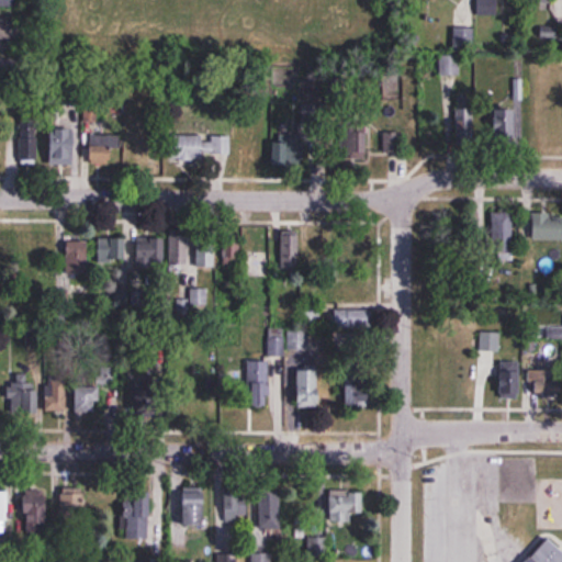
[(498,0),(478,0),(479,15),(498,15),(498,0)]
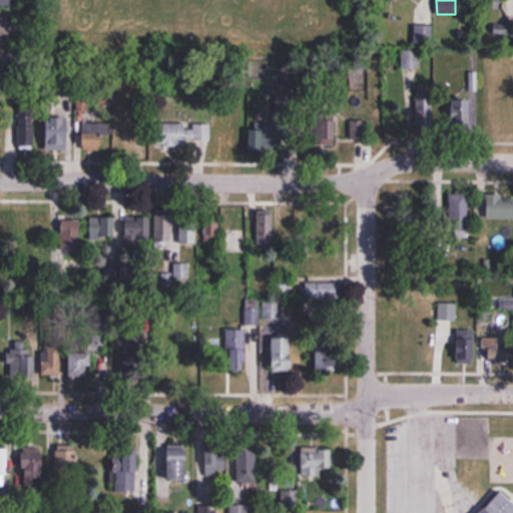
[(512,24),(494,24),(494,40),(512,40),(512,24)]
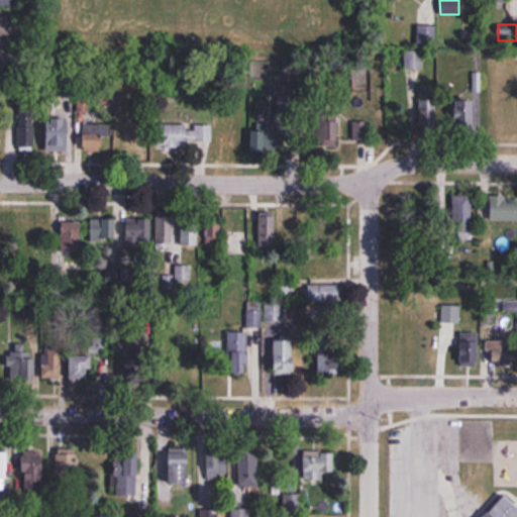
[(417,25),(417,46),(436,46),(436,25),(417,25)]
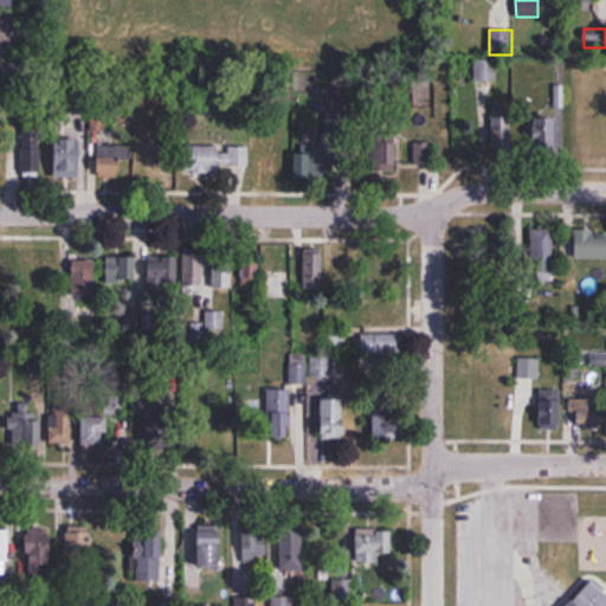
[(497,59),(474,59),(474,79),(497,79),(497,59)]
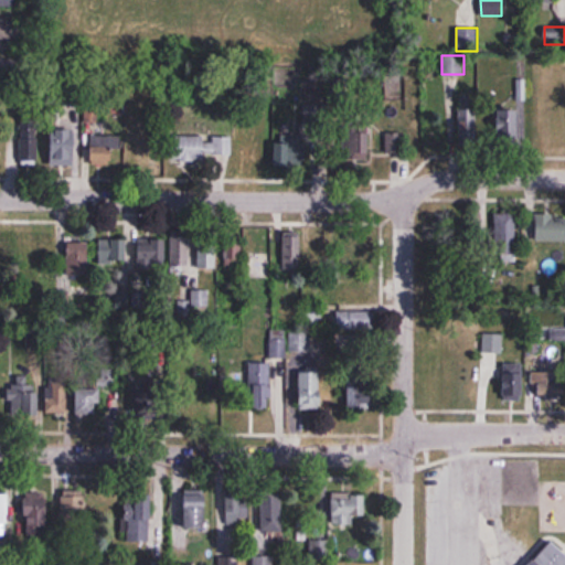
[(458,109),(458,141),(477,141),(477,109),(458,109)]
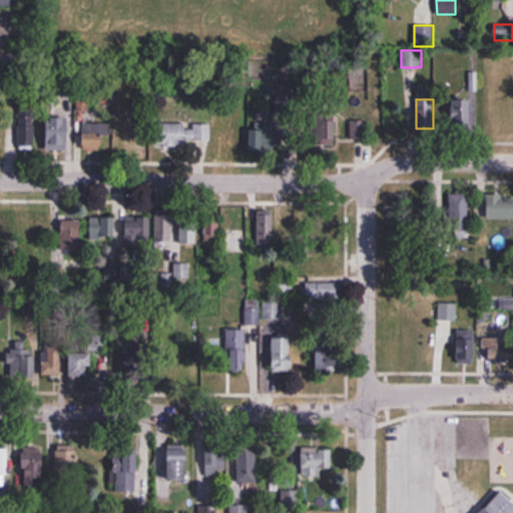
[(472,99),(452,99),(452,128),(472,128),(472,99)]
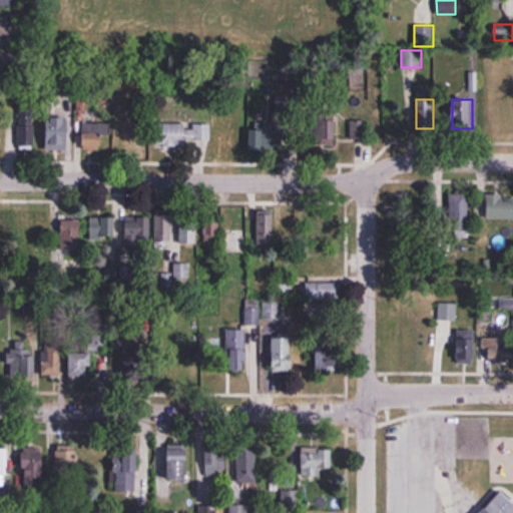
[(18,147),(34,147),(34,113),(18,113),(18,147)]
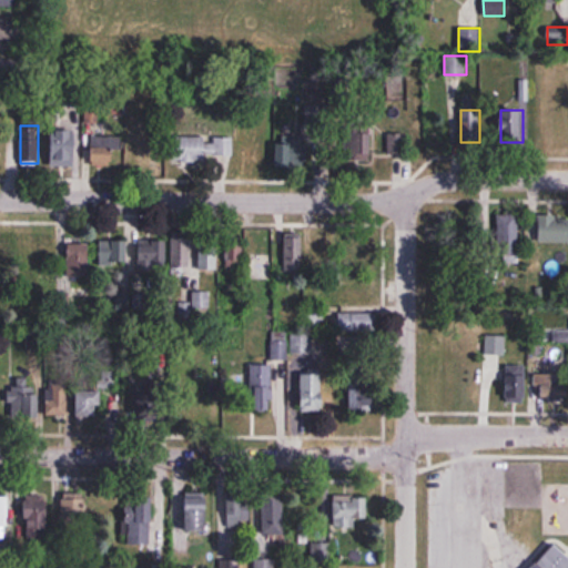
[(372,128),(354,128),(354,160),(372,160),(372,128)]
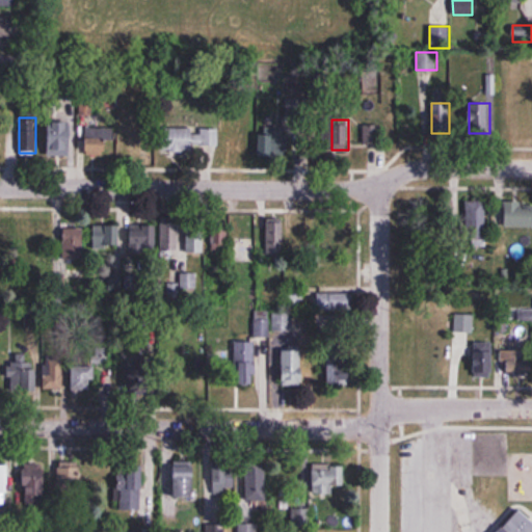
[(73,122),(48,122),(48,156),(73,156),(73,122)]
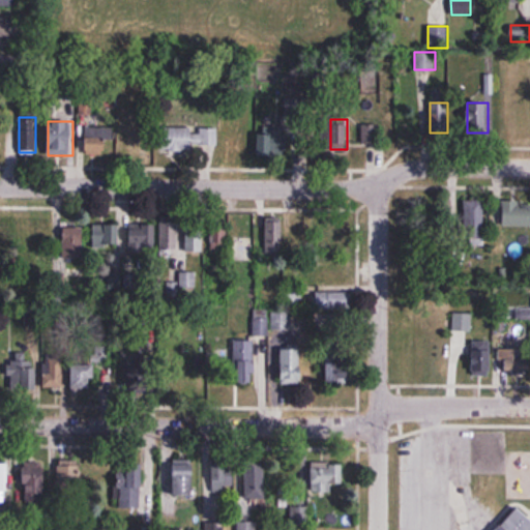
[(380,124),(361,124),(361,149),(380,149),(380,124)]
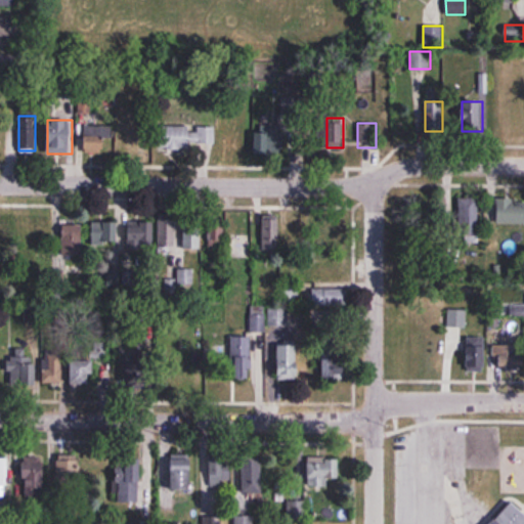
[(83,125),(83,149),(114,149),(114,125),(83,125)]
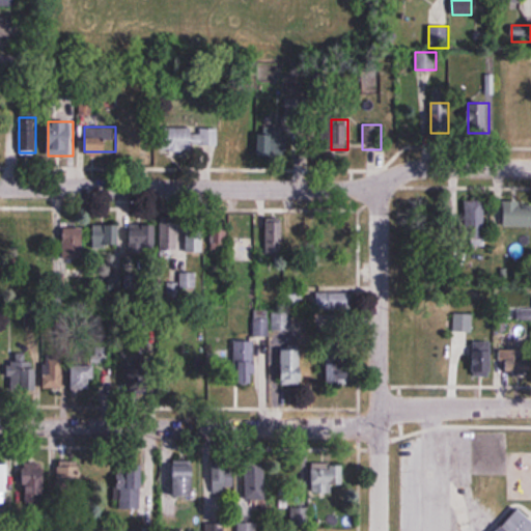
[(219,128),(167,128),(167,146),(219,146),(219,128)]
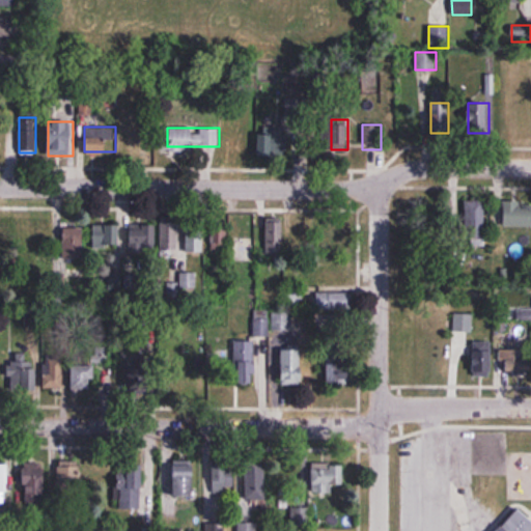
[(282,135),(256,135),(256,158),(282,158),(282,135)]
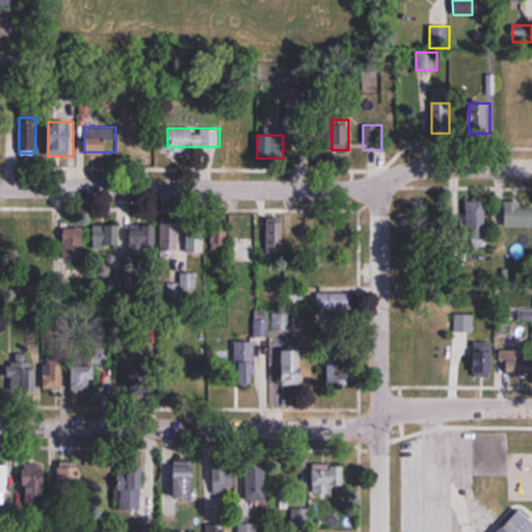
[(486,245),(486,200),(467,200),(467,245),(486,245)]
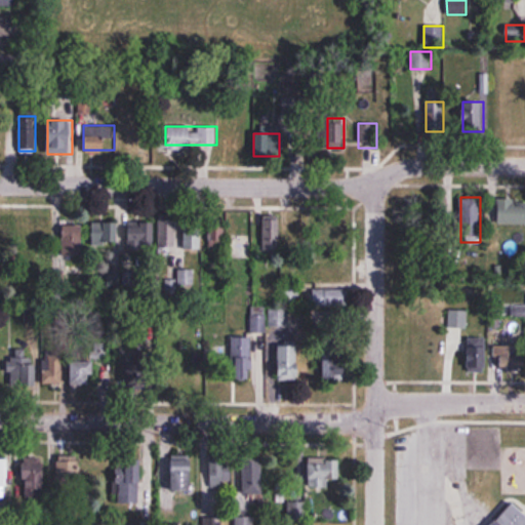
[(496,224),(524,224),(524,199),(496,199),(496,224)]
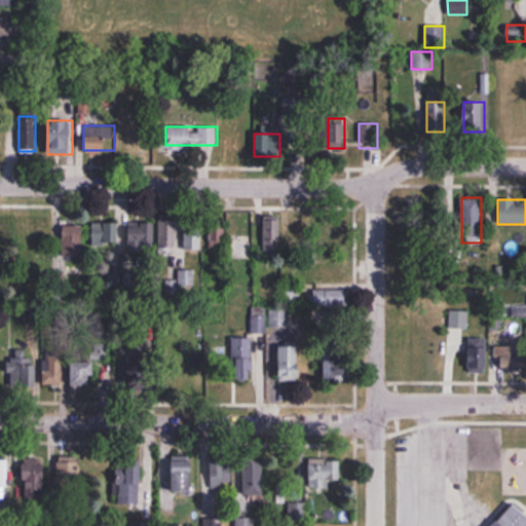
[(63,257),(82,257),(82,218),(63,218),(63,257)]
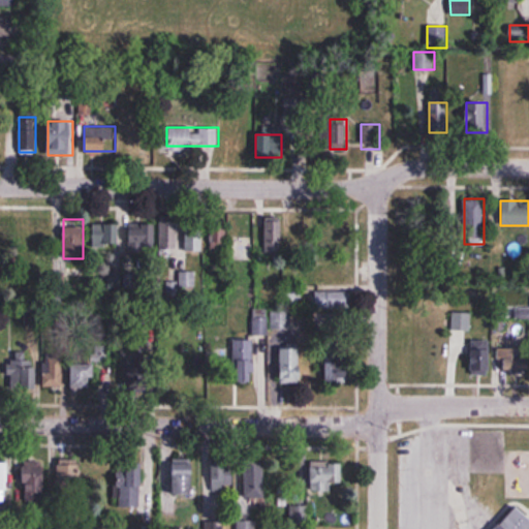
[(280,243),(280,220),(265,220),(265,243),(280,243)]
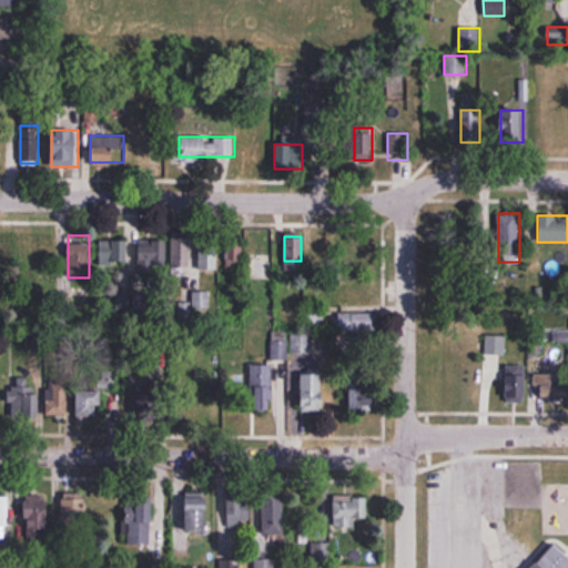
[(193,269),(193,237),(172,237),(172,269),(193,269)]
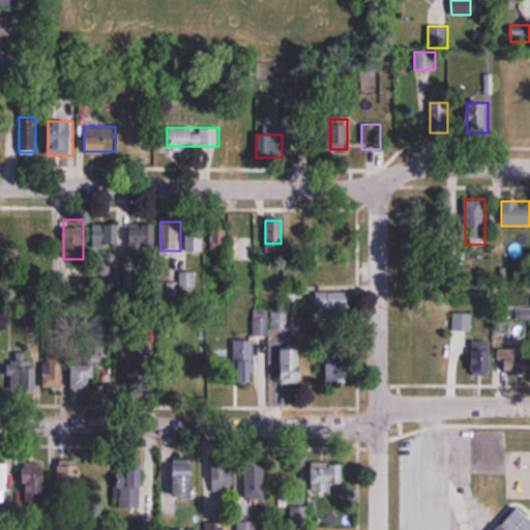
[(202,252),(202,222),(184,222),(184,252),(202,252)]
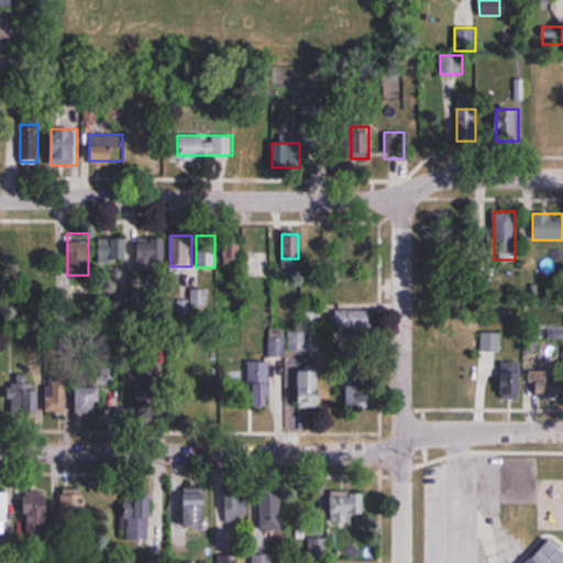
[(99,238),(99,261),(128,261),(128,238),(99,238)]
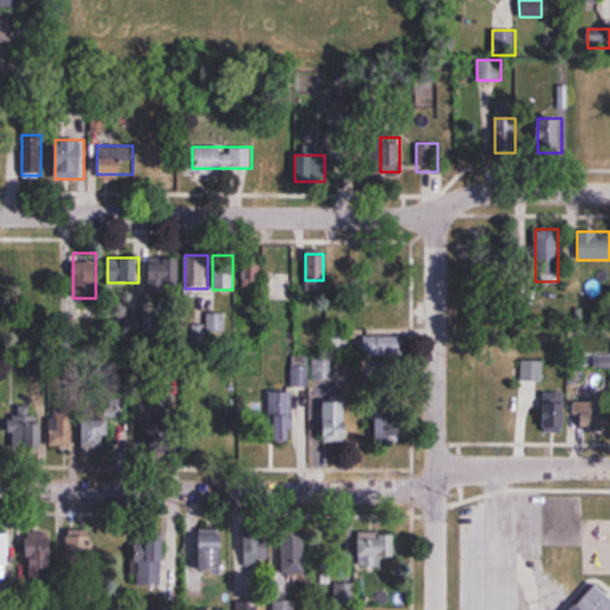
[(149,282),(180,282),(180,259),(149,259),(149,282)]
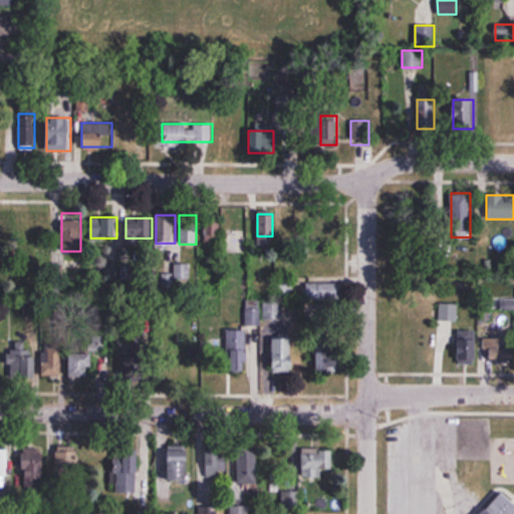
[(238,221),(221,221),(221,218),(212,218),(212,238),(238,238),(238,221)]
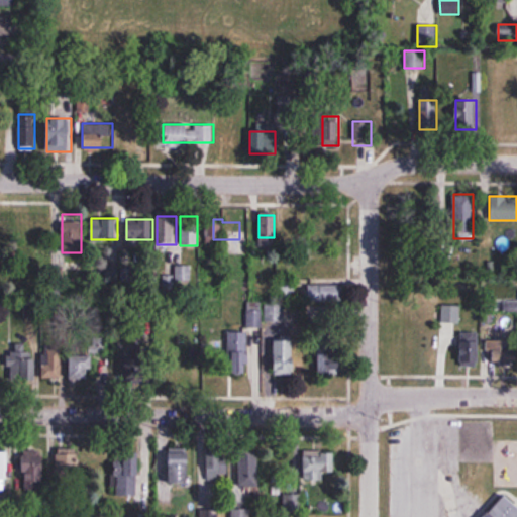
[(332,252),(344,252),(344,222),(320,222),(320,242),(332,242),(332,252)]
